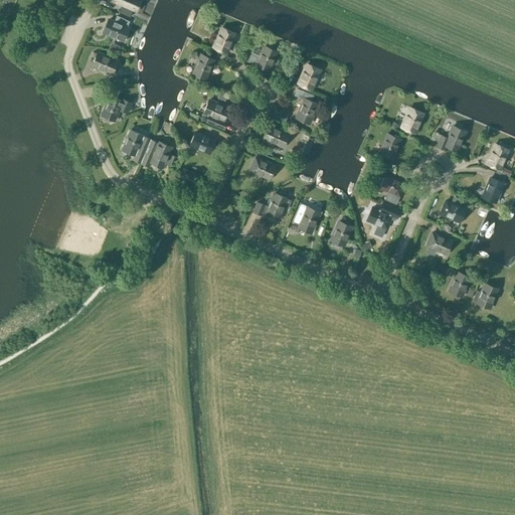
[(139,0),(117,0),(117,2),(135,10),(139,0)]
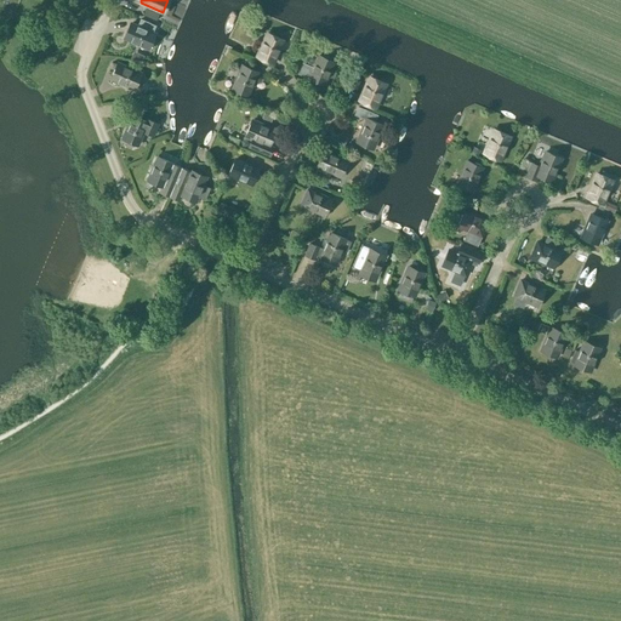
[(159,13),(146,7),(143,15),(157,21),(159,13)]
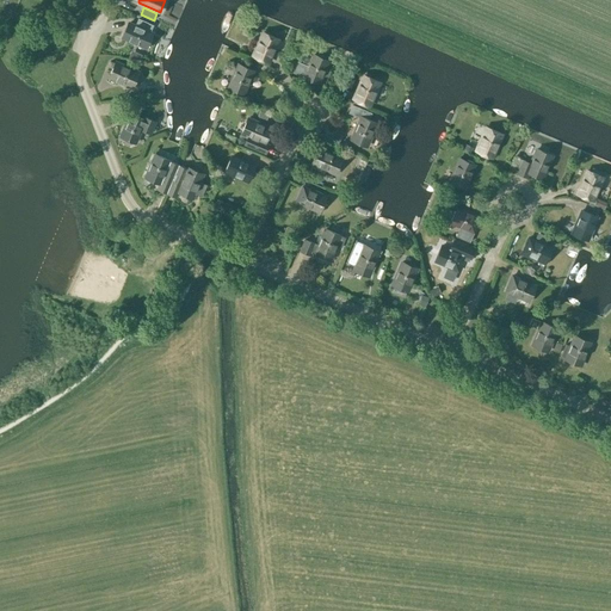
[(136,25),(129,23),(123,38),(144,48),(152,32),(146,30),(148,23),(139,19),(136,25)]
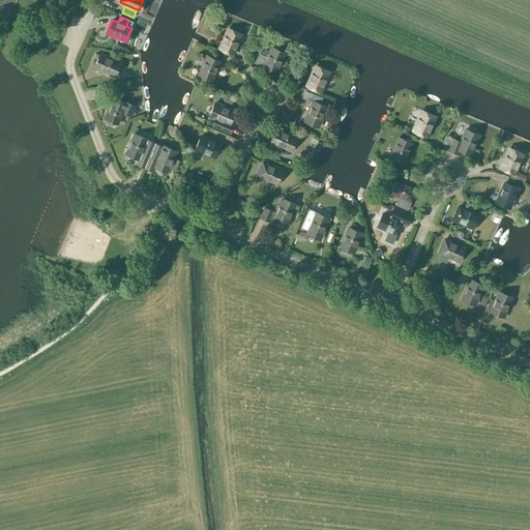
[(137,21),(134,28),(140,31),(143,23),(137,21)]
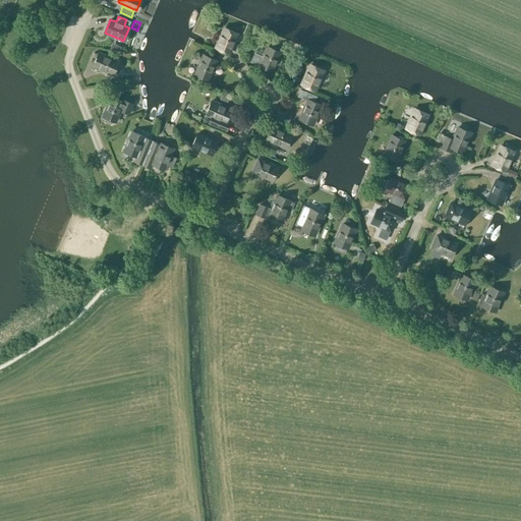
[(229,53),(237,34),(224,29),(216,47),(229,53)]
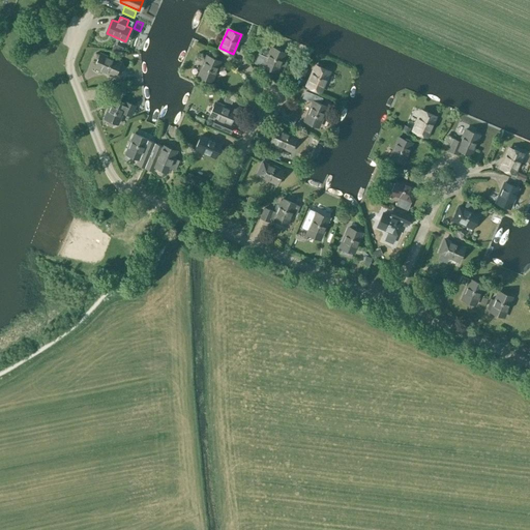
[(263,67),(276,72),(285,53),(271,48),(267,57),(258,54),(254,63),(263,67)]
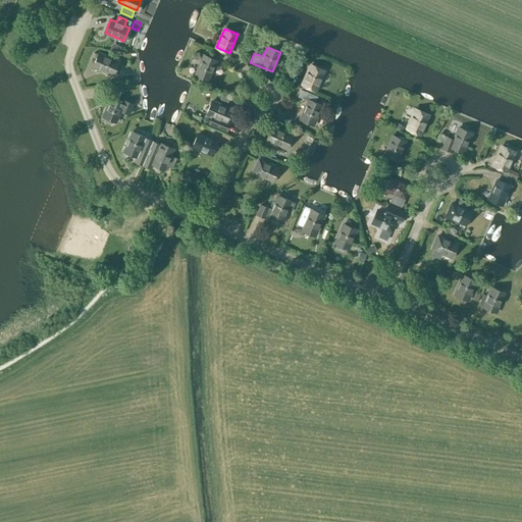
[(99,69),(112,74),(118,61),(99,53),(93,66),(94,66),(92,69),(98,72),(99,69)]
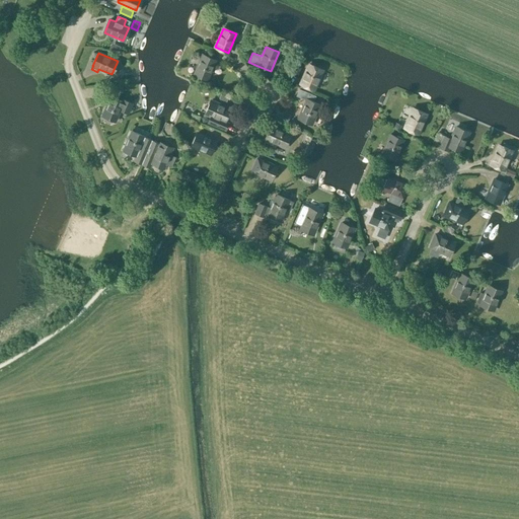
[(194,74),(207,79),(215,61),(202,55),(194,74)]
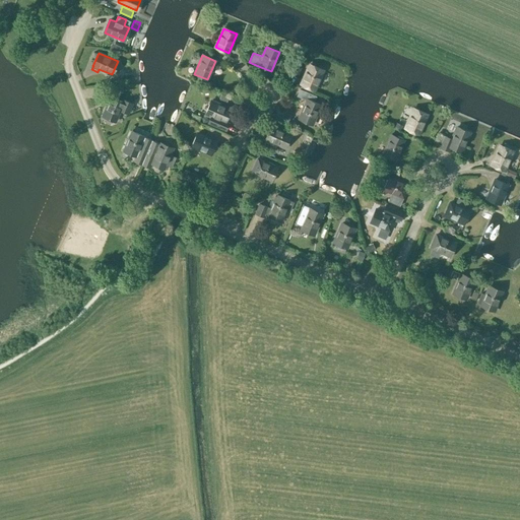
[(322,70),(310,65),(302,84),(314,89),(322,70)]
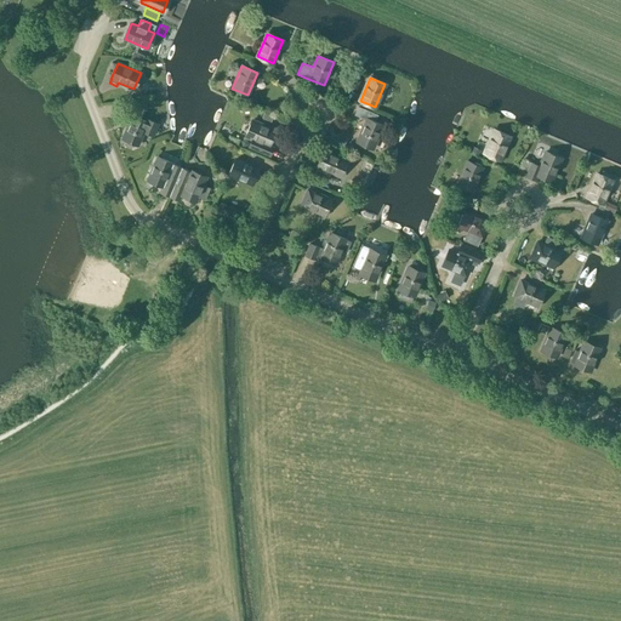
[(354,115),(366,120),(357,142),(372,148),(382,126),(375,123),(377,115),(358,107),(354,115)]
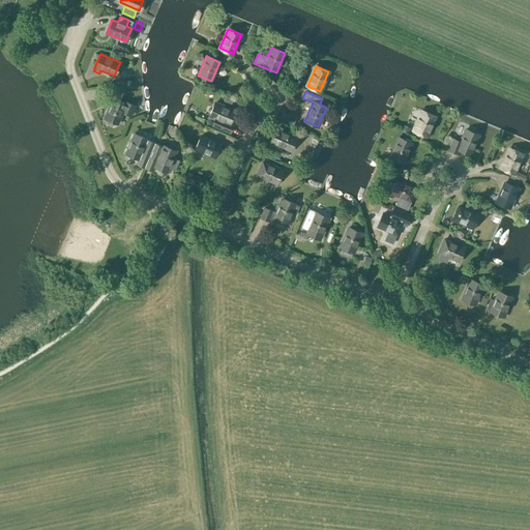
[(124,104),(113,98),(105,118),(117,123),(122,113),(130,116),(135,105),(125,100),(124,104)]
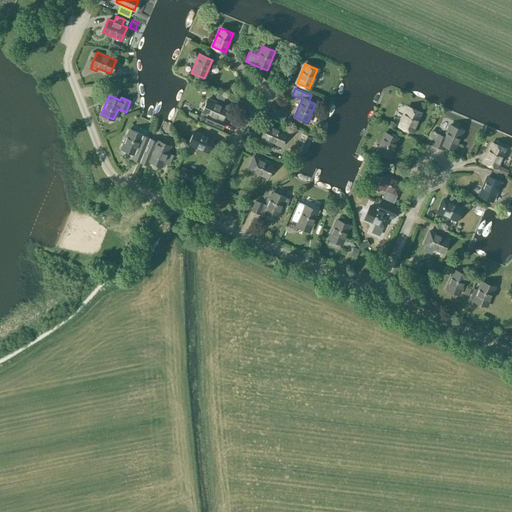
[(226,121),(222,119),(227,107),(208,99),(202,112),(207,114),(204,121),(222,129),(226,121)]
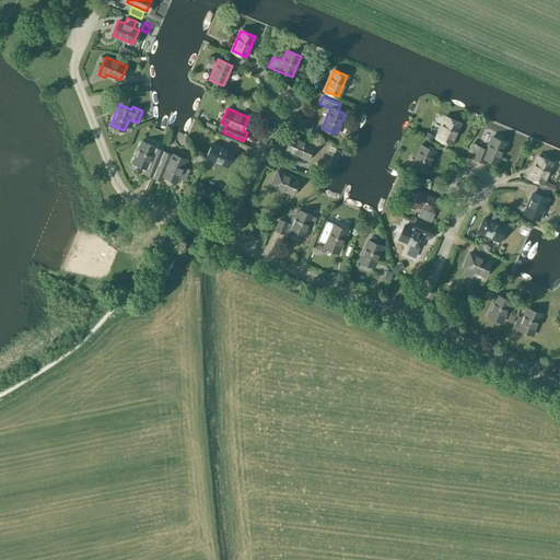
[(450,144),(459,124),(445,117),(436,138),(450,144)]
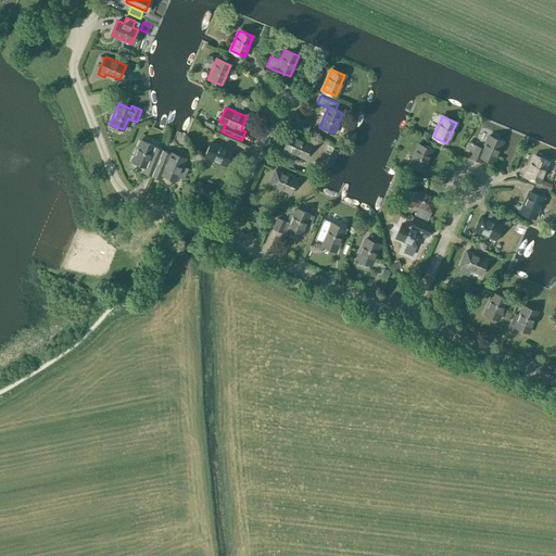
[(220,141),(229,144),(231,139),(223,135),(220,141)]
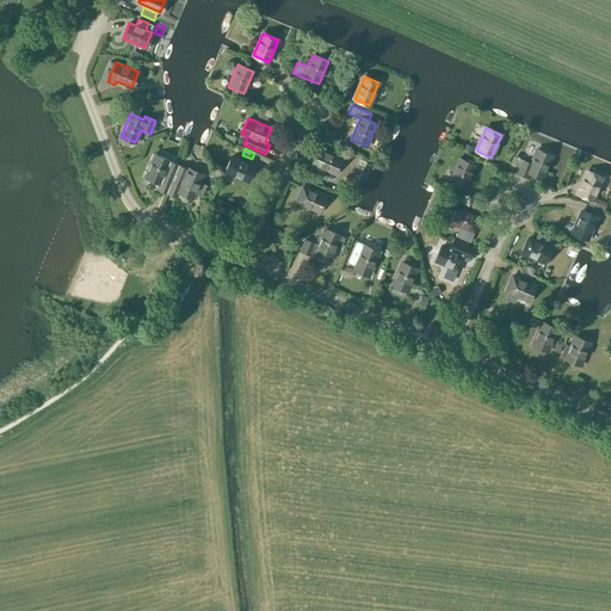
[(312,165),(313,165),(309,173),(322,178),(326,170),(334,174),(341,159),(319,149),(312,165)]
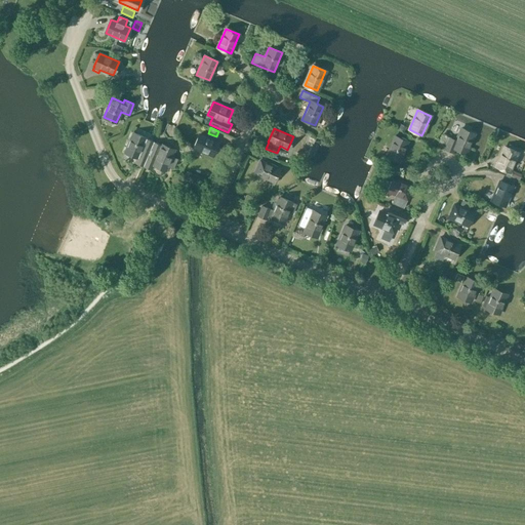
[(449,137),(444,150),(451,153),(453,149),(466,154),(474,134),(460,128),(455,140),(449,137)]
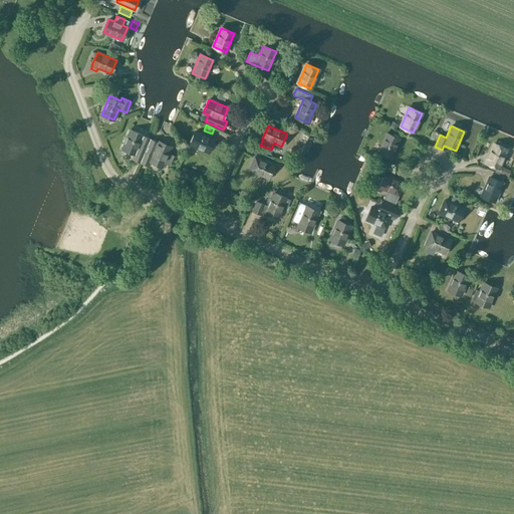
[(132,159),(140,163),(150,139),(130,130),(121,149),(134,154),(132,159)]
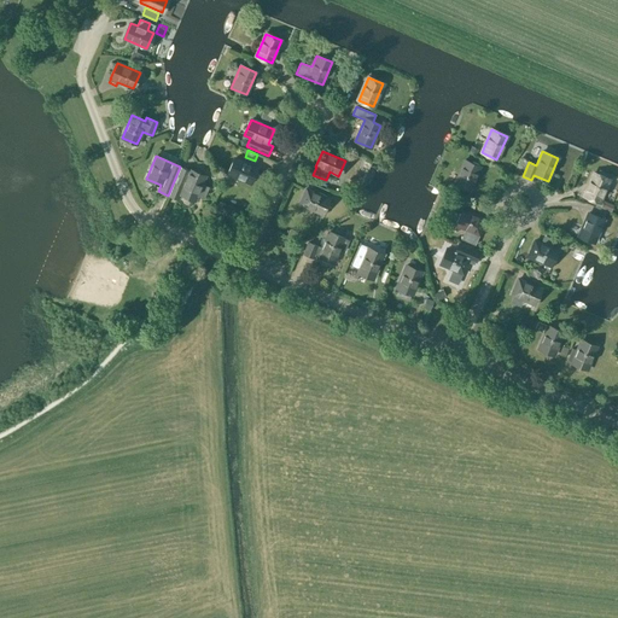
[(250,184),(257,168),(234,158),(228,174),(250,184)]
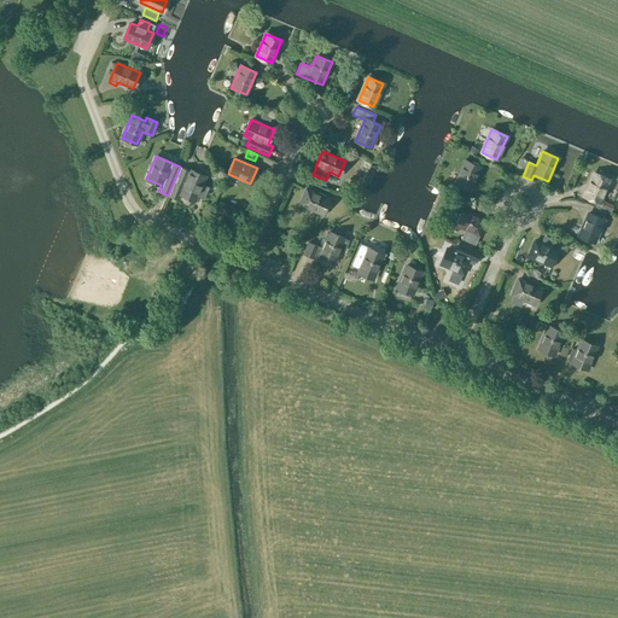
[(470,190),(479,168),(464,161),(454,184),(470,190)]
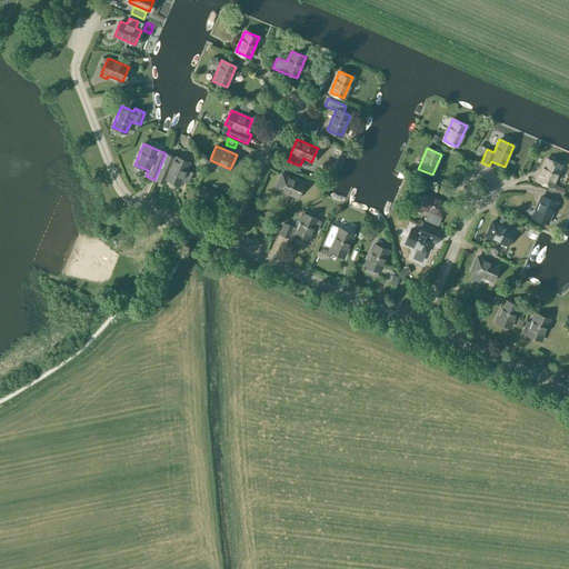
[(189,163),(166,153),(155,180),(163,183),(166,178),(180,183),(182,179),(187,181),(187,182),(191,172),(186,170),(189,163)]
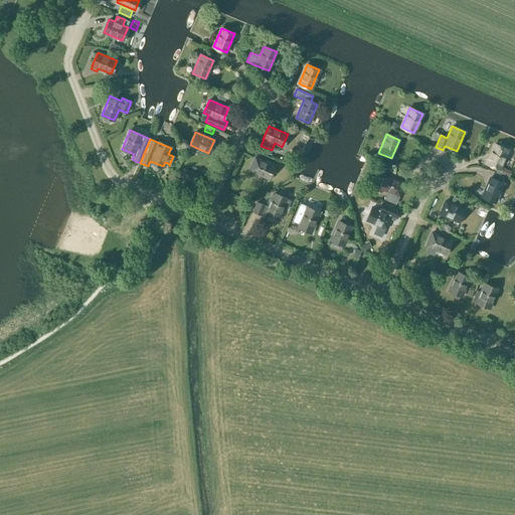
[(496,145),(495,144),(487,163),(500,168),(508,149),(506,149),(506,148),(505,144),(500,142),(497,144),(496,145)]
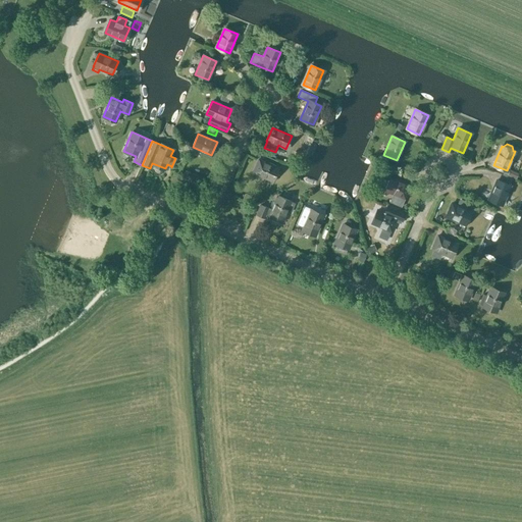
[(258,159),(253,172),(272,180),(277,167),(258,159)]
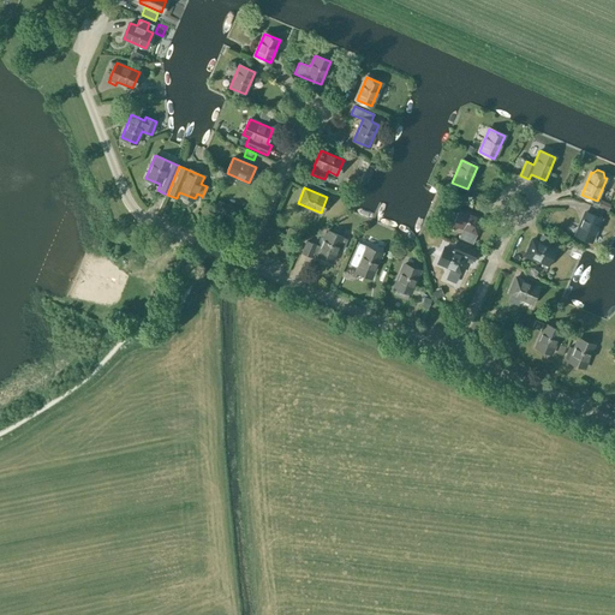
[(459,238),(472,244),(483,219),(460,209),(454,225),(463,228),(459,238)]
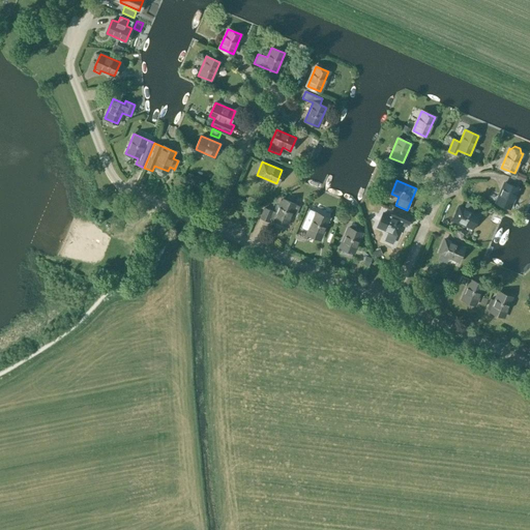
[(509,208),(518,188),(504,182),(496,202),(509,208)]
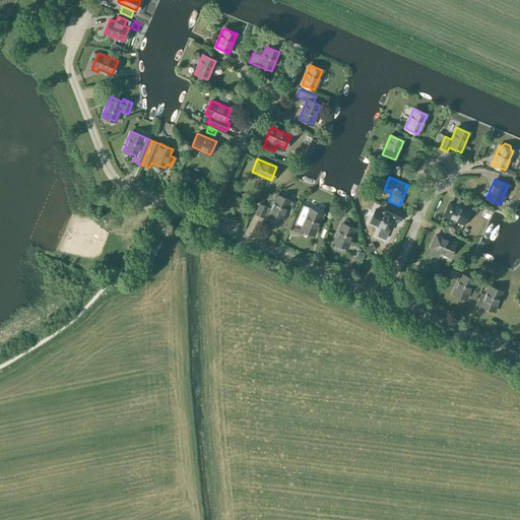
[(255,198),(244,193),(242,198),(253,203),(255,198)]
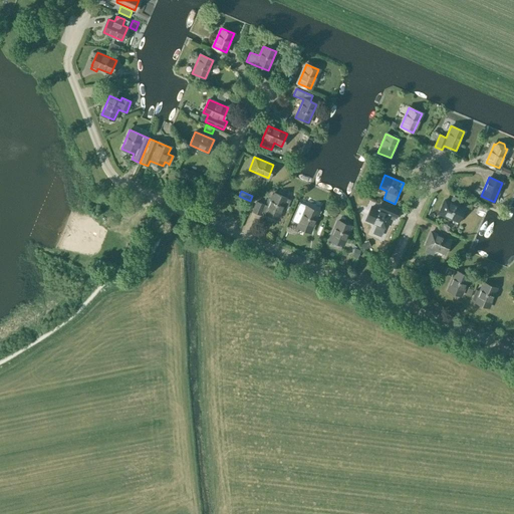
[(261,212),(278,219),(283,206),(286,208),(290,200),(273,193),(268,206),(257,202),(252,212),(260,215),(261,212)]
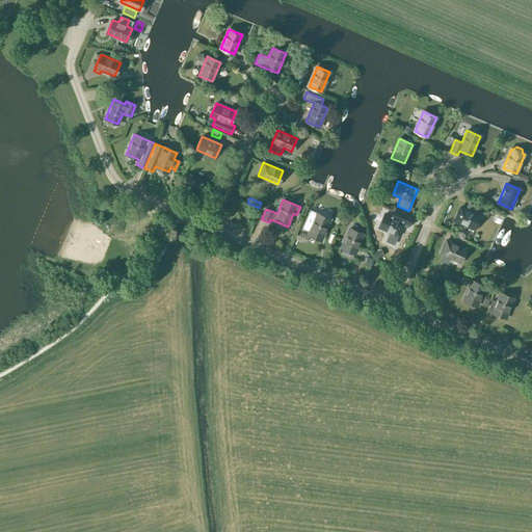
[(479,215),(459,208),(454,220),(474,229),(479,215)]
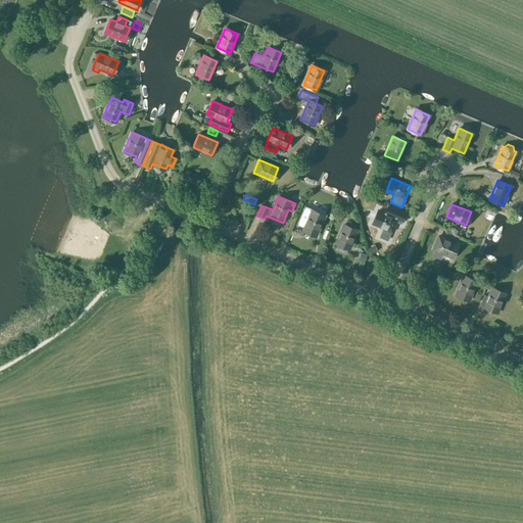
[(384,214),(378,210),(372,224),(391,232),(395,222),(401,225),(401,222),(402,223),(407,214),(387,205),(384,214)]
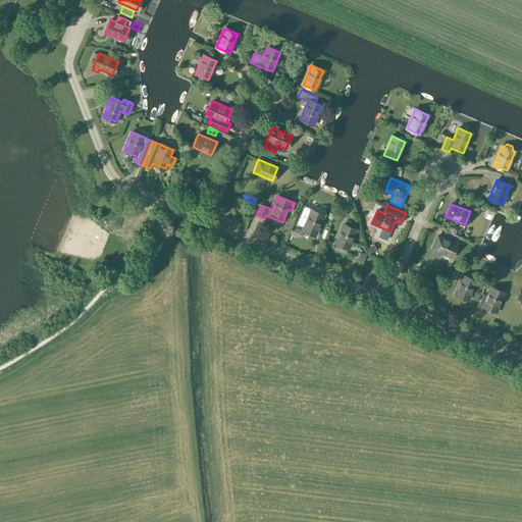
[(302,229),(315,236),(323,216),(311,211),(312,209),(304,206),(296,224),(303,227),(302,229)]
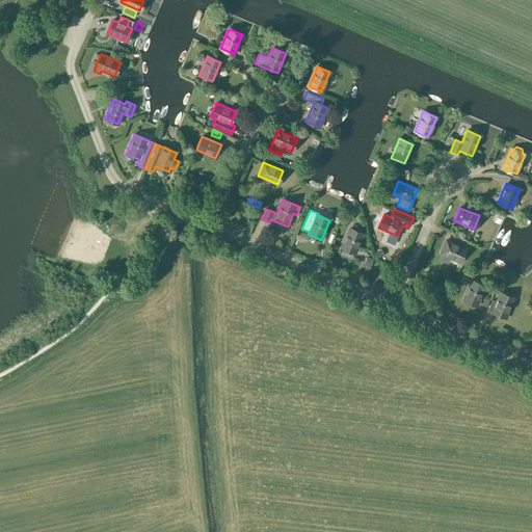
[(341,248),(354,254),(363,235),(349,229),(341,248)]
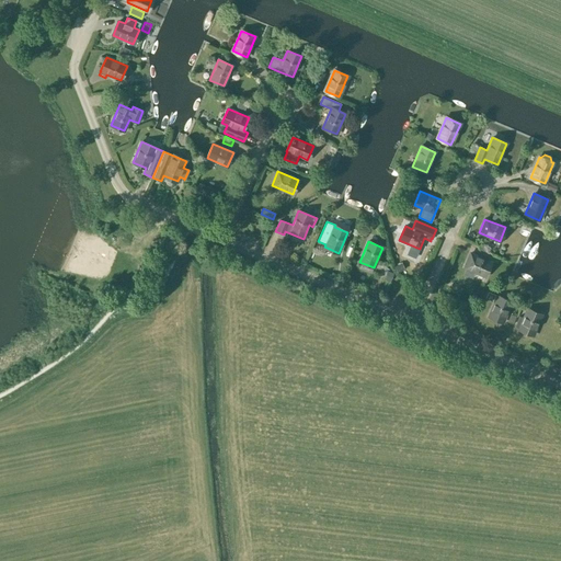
[(484,276),(491,262),(470,253),(464,267),(484,276)]
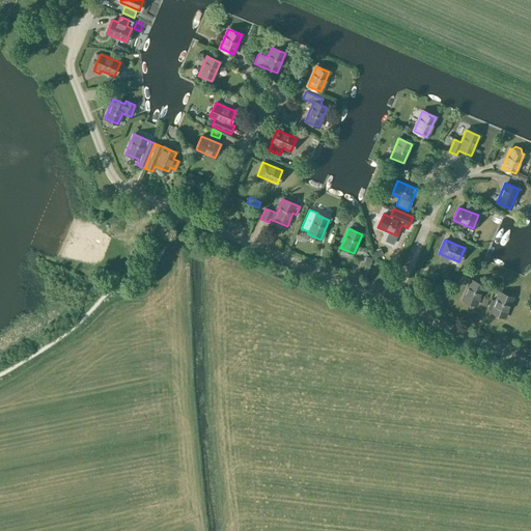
[(471,280),(463,300),(475,305),(483,286),(471,280)]
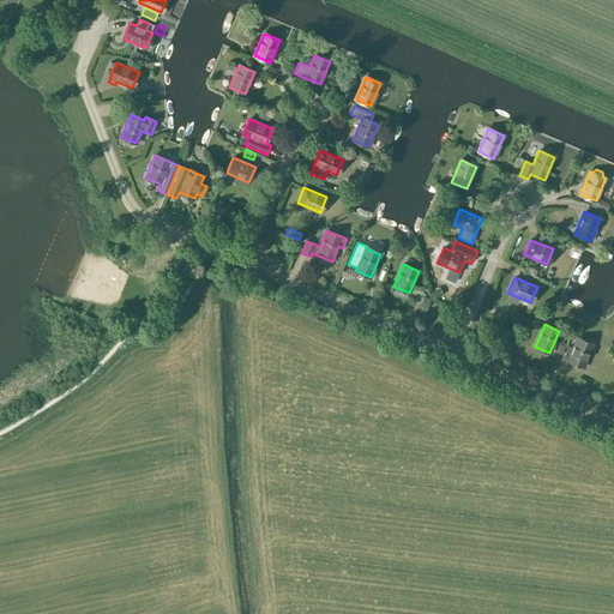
[(567,360),(567,361),(583,367),(593,344),(577,338),(573,348),(569,345),(564,357),(567,360)]
